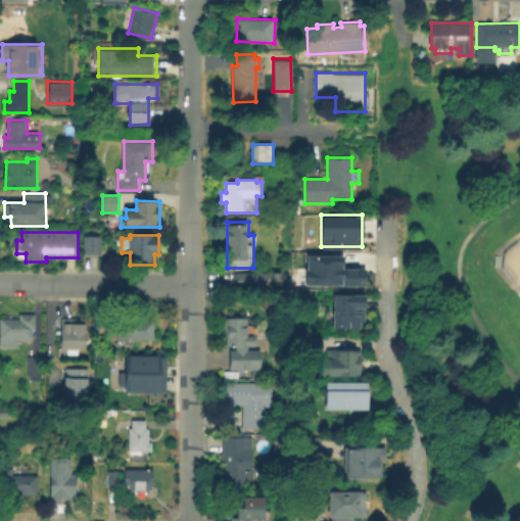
[(102,236),(101,254),(83,253),(84,236),(102,236)]
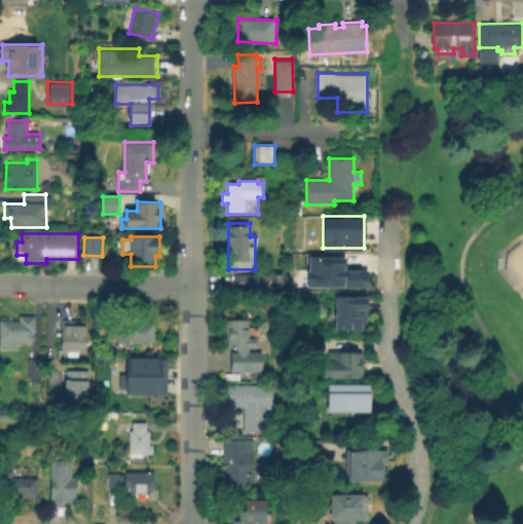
[(308,254),(307,284),(368,285),(369,265),(345,265),(345,255),(308,254)]
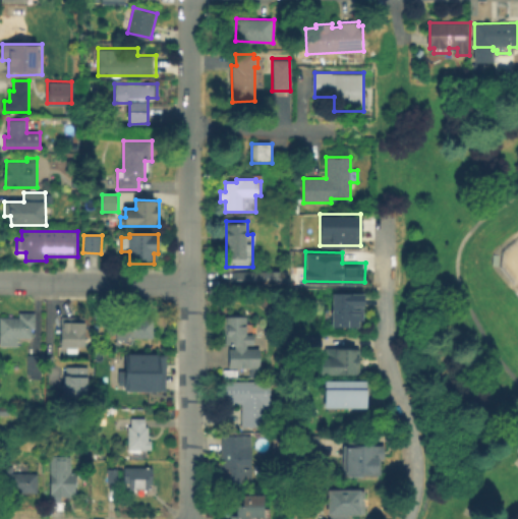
[(231,287),(231,273),(285,272),(285,287),(231,287)]
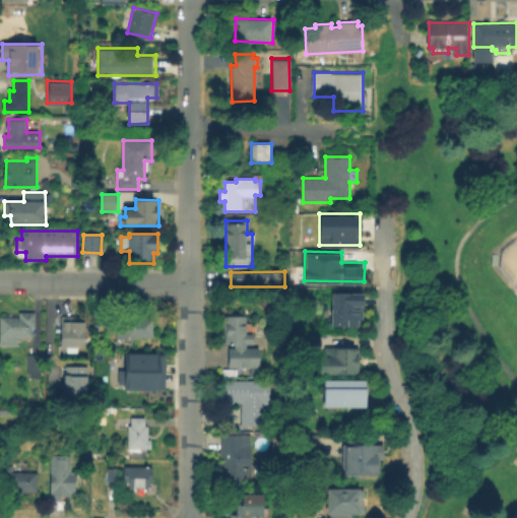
[(364,320),(359,320),(359,329),(332,329),(332,294),(367,294),(367,309),(364,309),(364,320)]
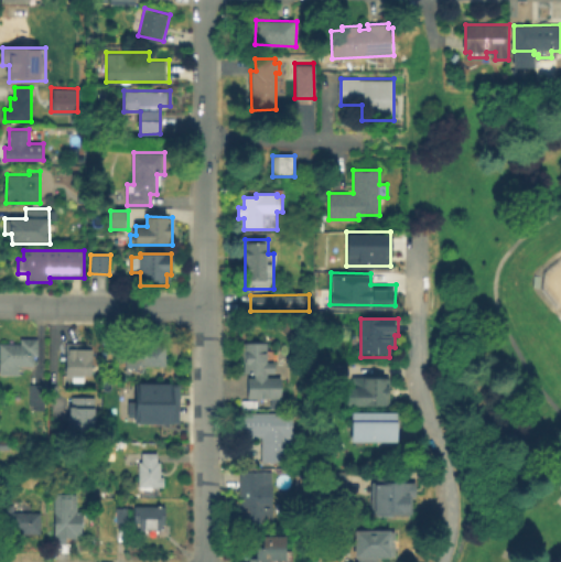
[(0,376),(0,346),(21,345),(21,338),(39,338),(40,357),(33,357),(34,369),(21,370),(21,376),(0,376)]
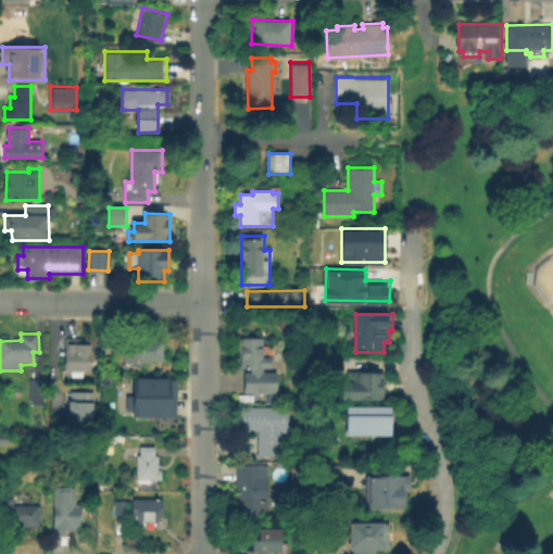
[(64,370),(64,339),(93,339),(93,370),(83,370),(83,379),(72,379),(72,370),(64,370)]
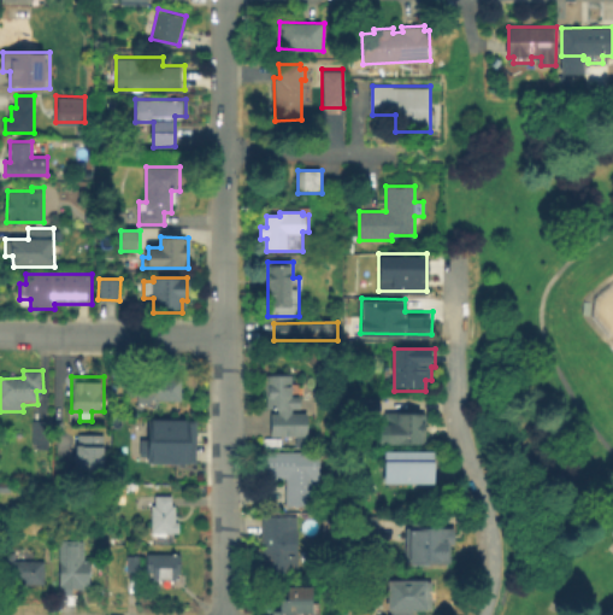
[(271,438),(270,415),(278,415),(278,408),(266,408),(266,376),(292,376),(293,397),(300,397),(300,409),(293,409),(293,415),(310,415),(310,438),(271,438)]
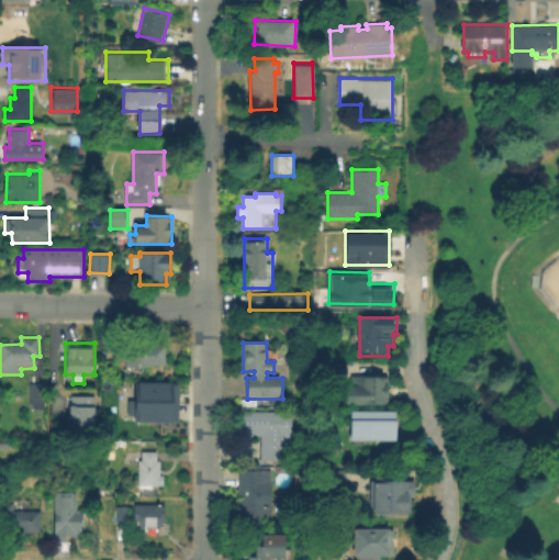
[(165,366),(140,366),(140,369),(126,369),(126,362),(118,362),(118,345),(165,345),(165,366)]
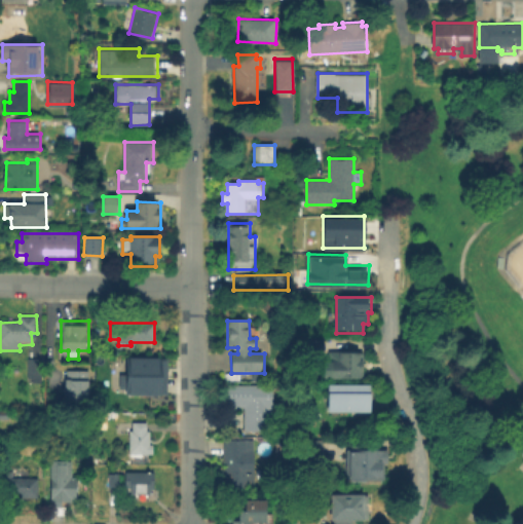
[(109,343),(99,343),(99,334),(109,334),(109,343)]
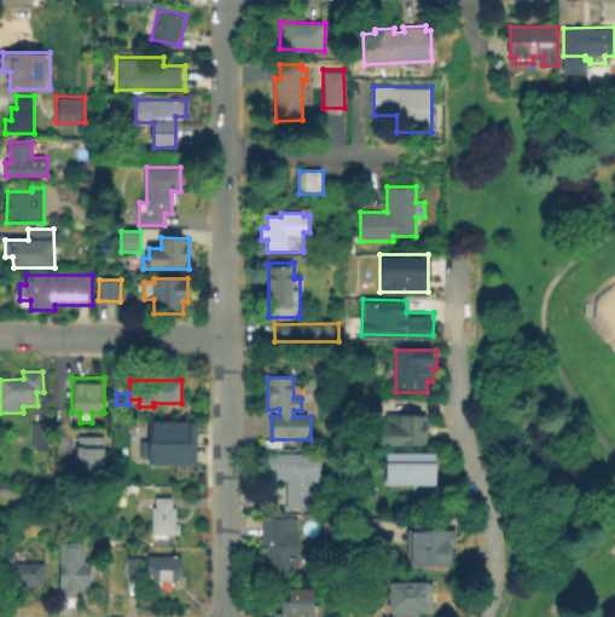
[(383,399),(382,420),(363,420),(363,399),(383,399)]
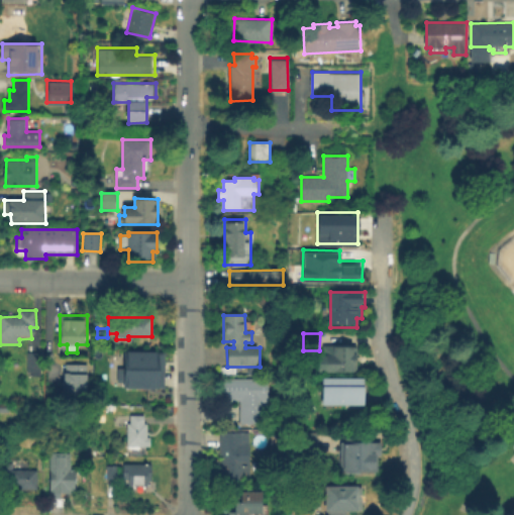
[(356,374),(323,374),(323,355),(334,355),(334,347),(357,347),(356,374)]
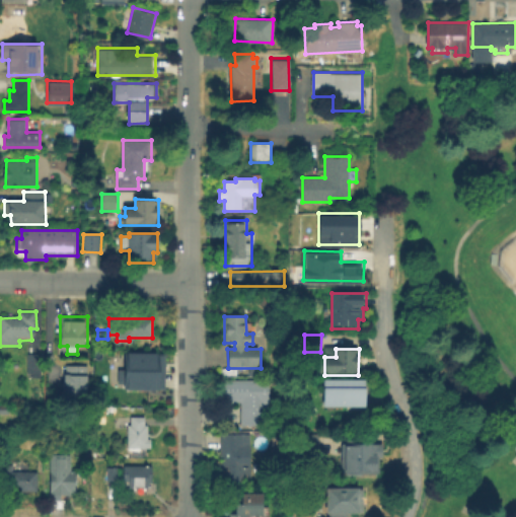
[(137,390),(121,390),(121,370),(117,370),(117,353),(145,354),(145,373),(139,373),(139,369),(131,369),(131,380),(137,380),(137,390)]
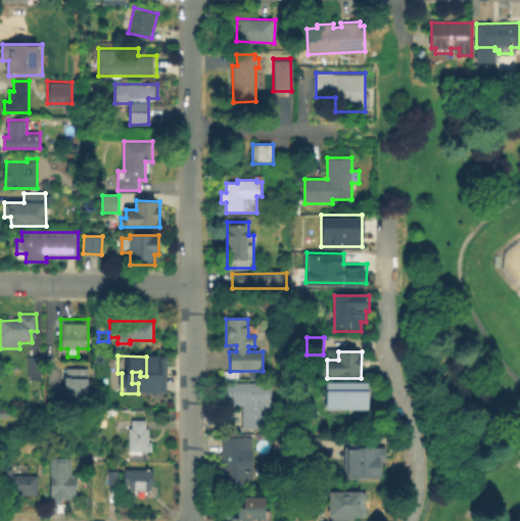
[(42,382),(32,382),(32,377),(28,377),(28,358),(42,358),(42,382)]
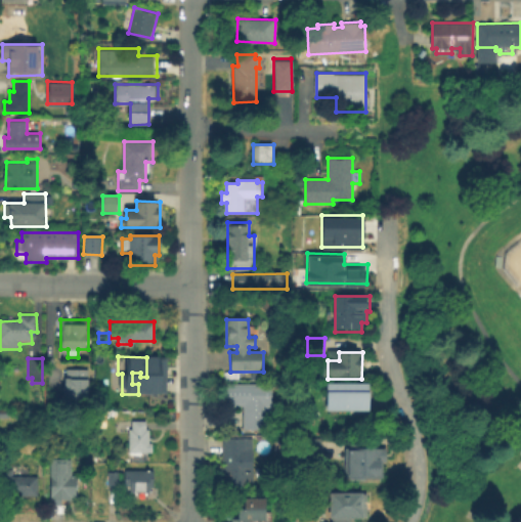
[(90,402),(67,402),(67,371),(90,371),(90,402)]
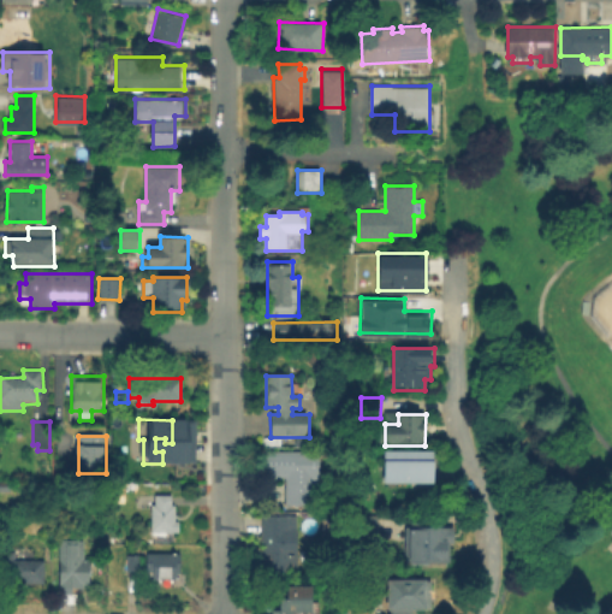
[(285,506),(285,479),(266,479),(266,452),(321,452),(321,506),(285,506)]
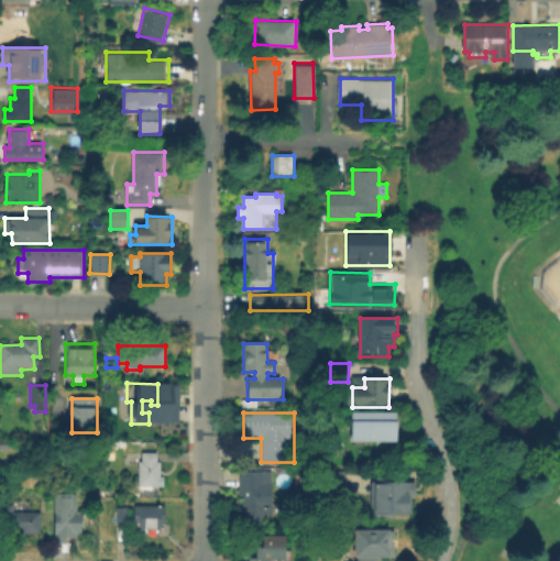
[(399,413),(399,443),(352,443),(352,413),(399,413)]
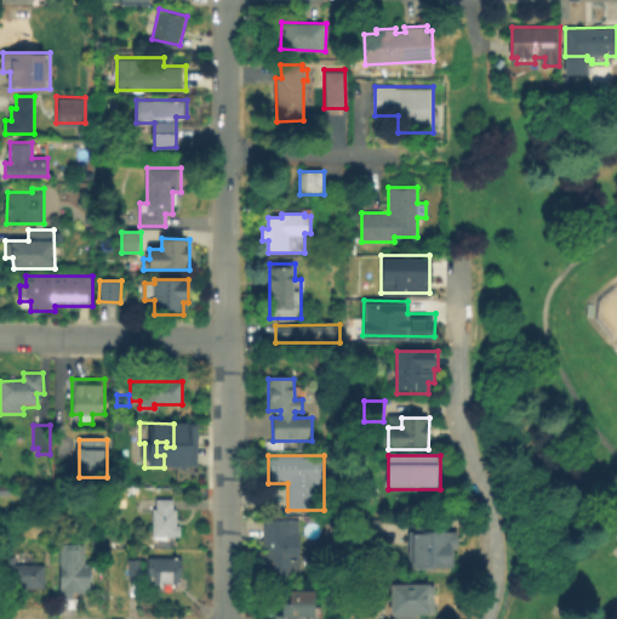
[(182,538),(152,538),(152,515),(137,515),(137,499),(173,500),(173,511),(177,511),(177,527),(182,527),(182,538)]
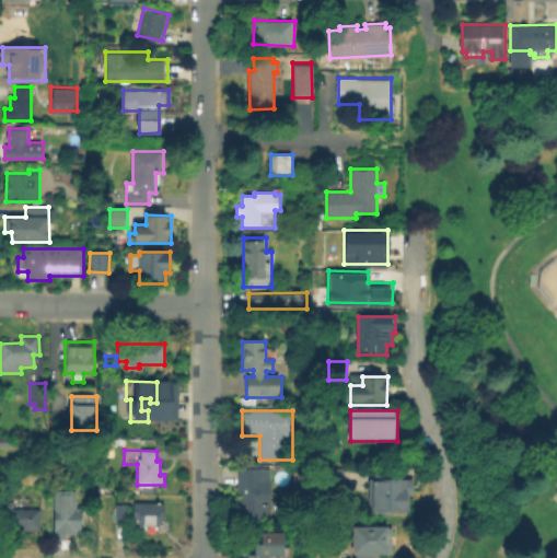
[(270,523),(239,523),(239,468),(270,468),(270,523)]
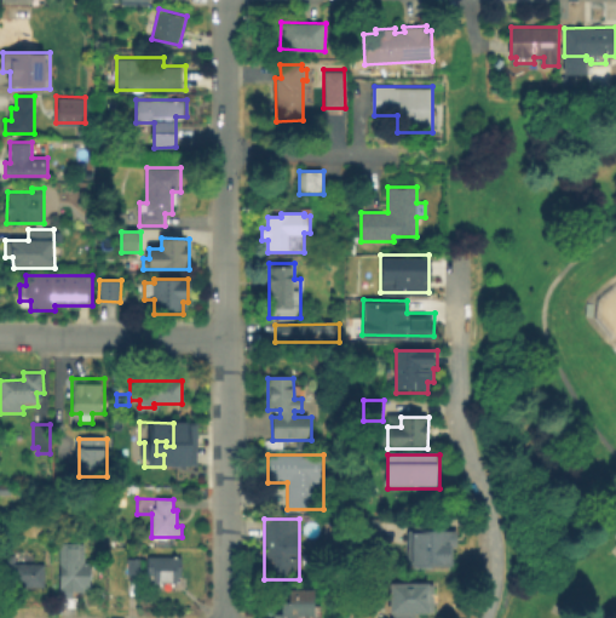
[(380,520),(381,539),(360,539),(360,520),(380,520)]
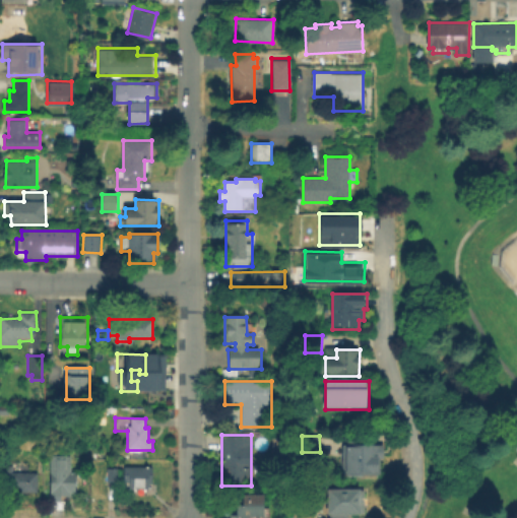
[(385,443),(385,459),(381,459),(381,475),(342,475),(342,444),(385,443)]
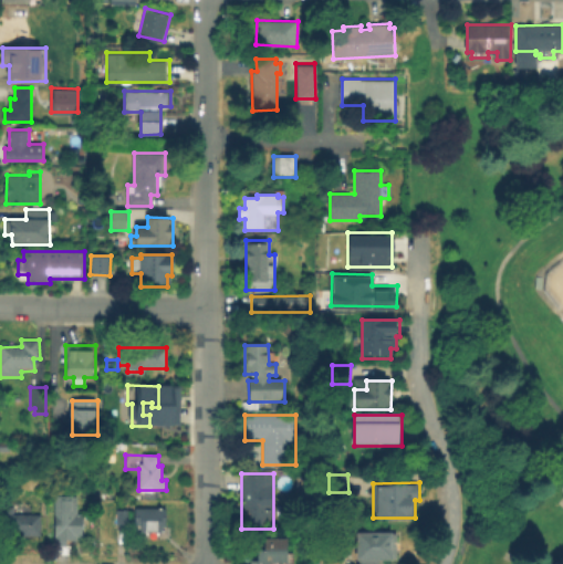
[(83,515),(83,536),(77,536),(77,542),(54,541),(55,497),(77,497),(77,515),(83,515)]
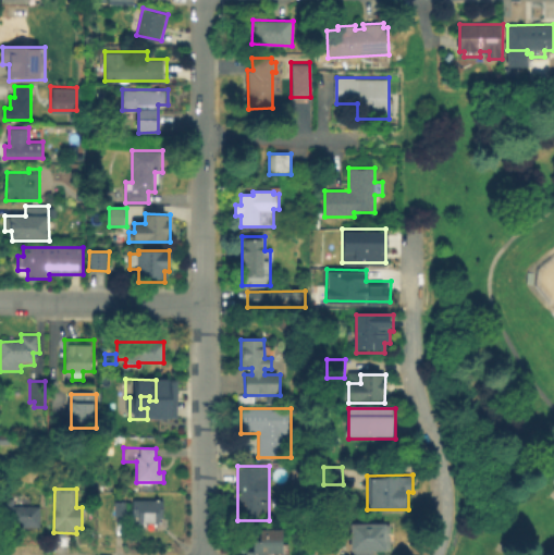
[(39,528),(12,527),(12,520),(2,520),(3,497),(14,497),(14,507),(39,507),(39,528)]
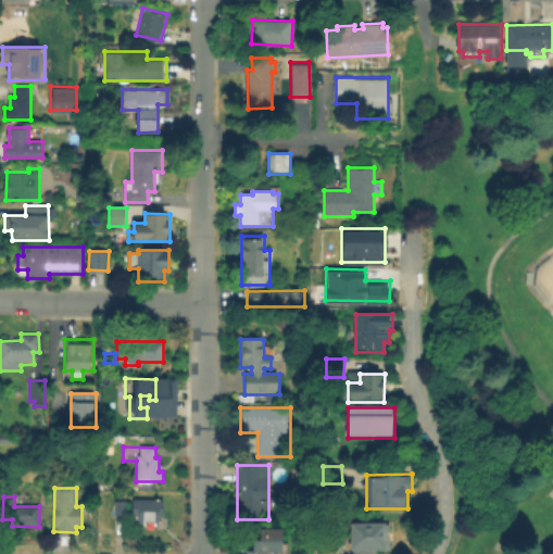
[(163,500),(163,521),(159,521),(159,524),(133,524),(133,500),(163,500)]
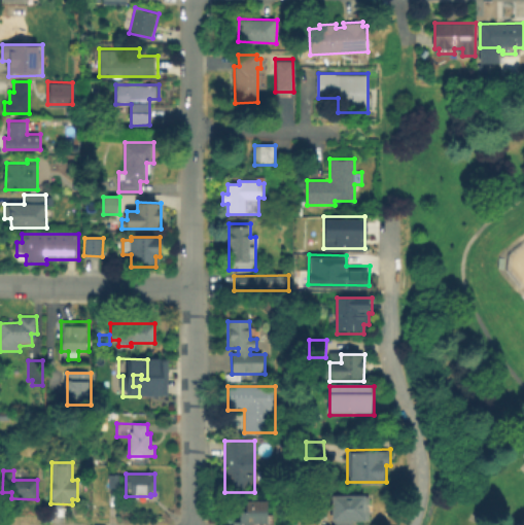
[(118,475),(118,489),(108,489),(108,475),(118,475)]
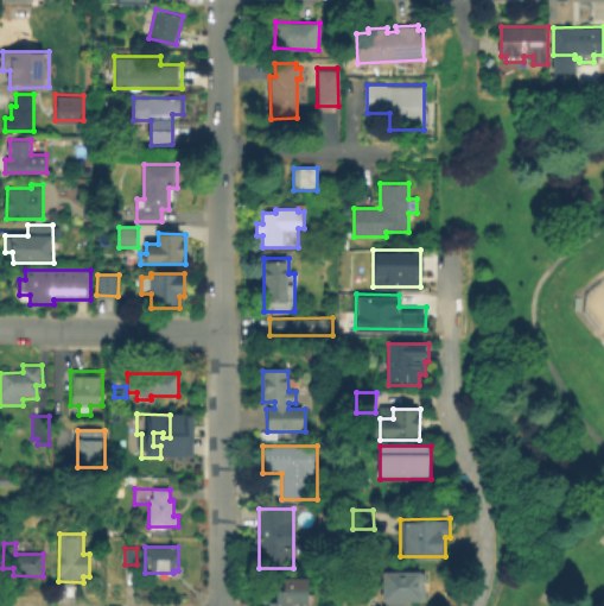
[(423,573),(423,600),(409,600),(409,605),(383,605),(383,573),(423,573)]
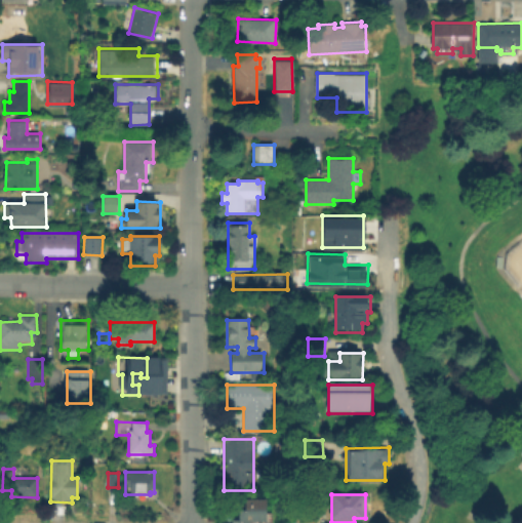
[(250,522),(232,522),(232,520),(240,520),(240,510),(247,510),(247,500),(268,500),(268,522),(250,522)]
